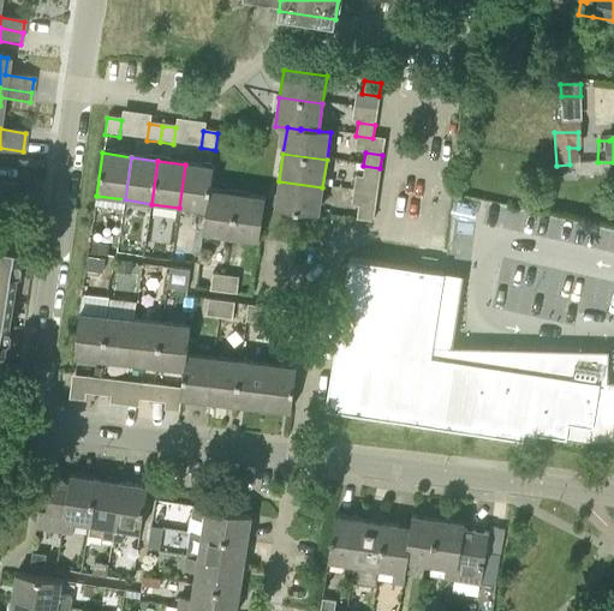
[(206,211),(209,192),(213,168),(185,165),(179,208),(206,211)]
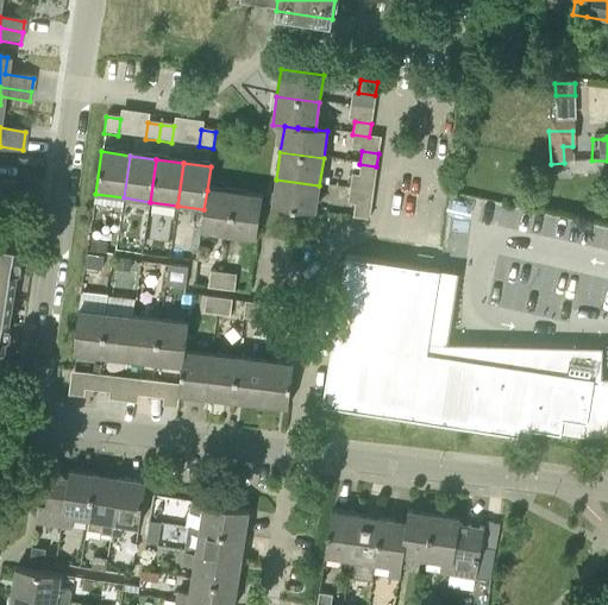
[(358,177),(375,180),(376,166),(359,164),(358,177)]
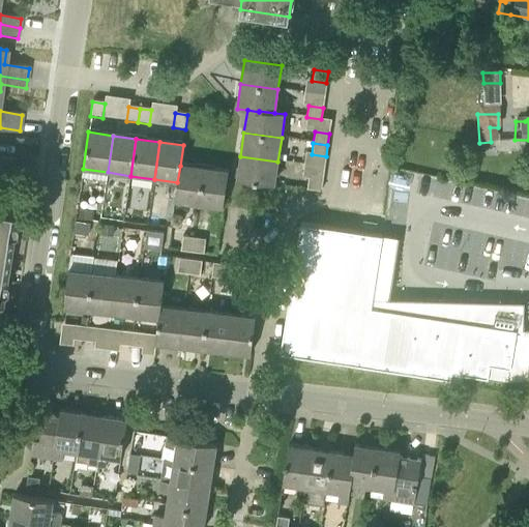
[(237,180),(274,186),(277,162),(240,156),(237,180)]
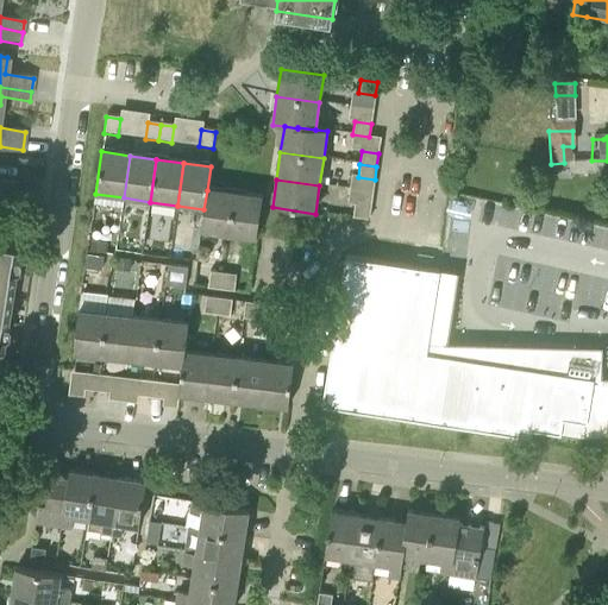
[(0,195),(16,197),(17,186),(0,182),(0,195)]
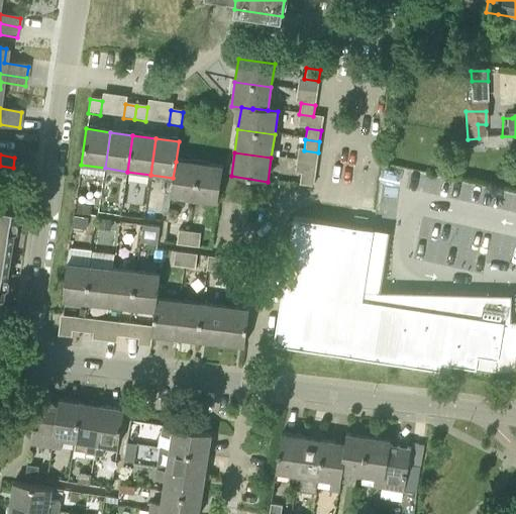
[(170,197),(194,200),(199,165),(176,162),(173,178),(170,197)]
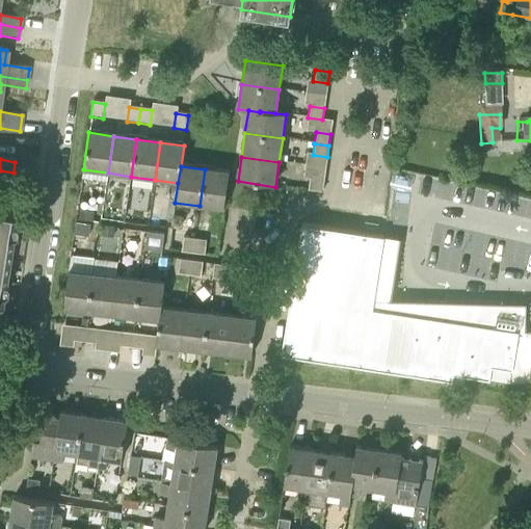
[(200,206),(223,210),(229,173),(205,169),(200,206)]
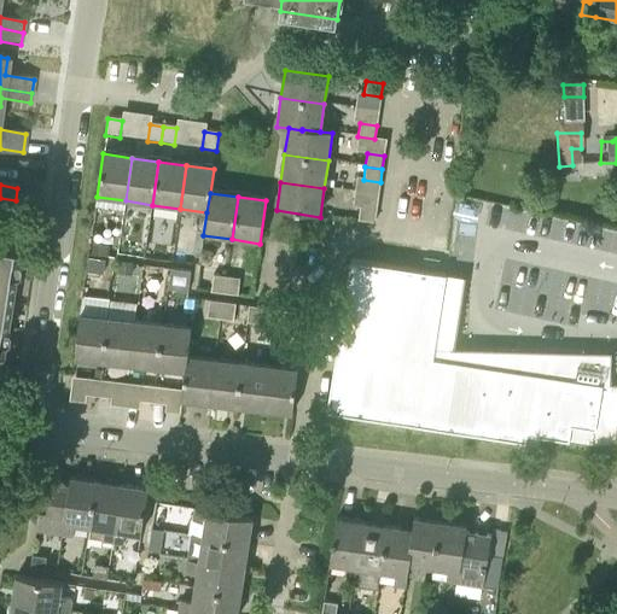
[(358,222),(374,224),(376,211),(359,209),(358,222)]
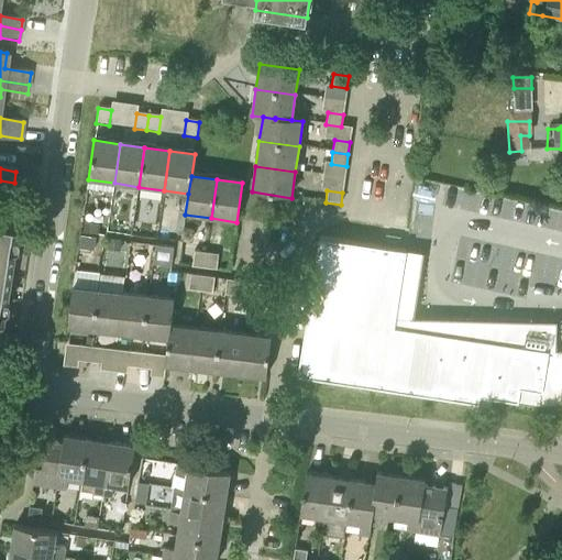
[(0,317),(13,229),(0,227),(0,317)]
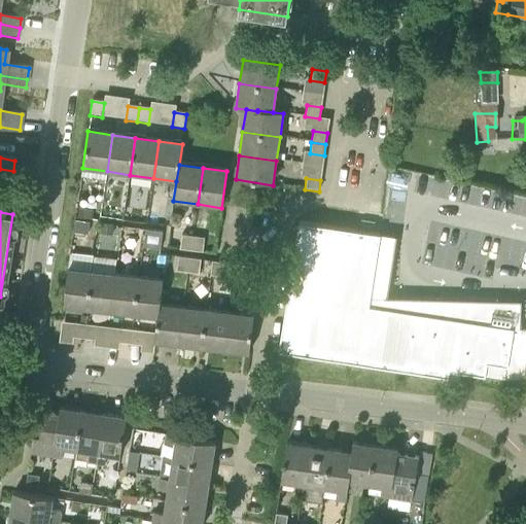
[(344,231),(299,223),(291,270),(288,288),(284,311),(279,346),(278,352),(402,372),(420,375),(459,381),(460,374),(485,378),(504,381),(524,382),(525,365),(525,364),(525,329),(520,329),(521,303),(495,303),(439,301),(439,319),(369,308),(378,251),(380,236),(377,236),(344,231)]
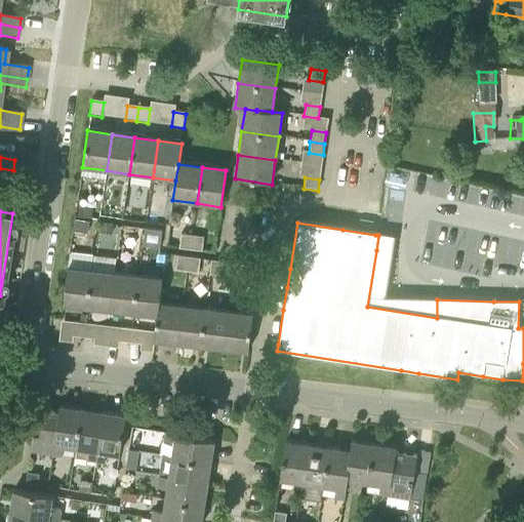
[(178,249),(190,251),(192,237),(180,236),(178,249)]
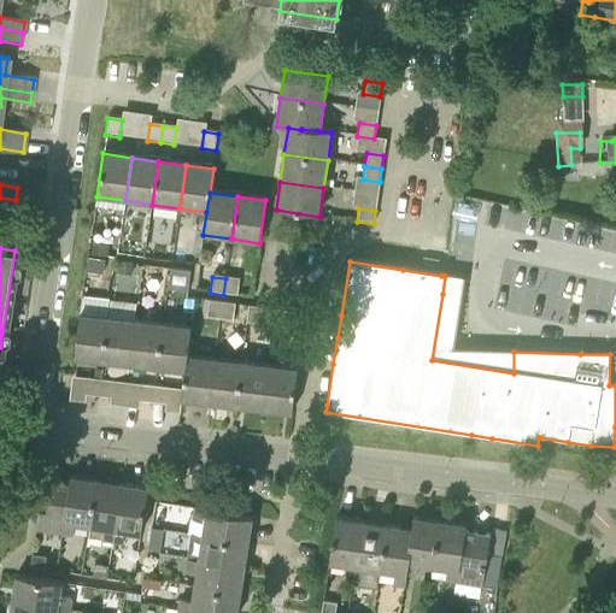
[(223,295),(236,296),(239,281),(226,278),(223,295)]
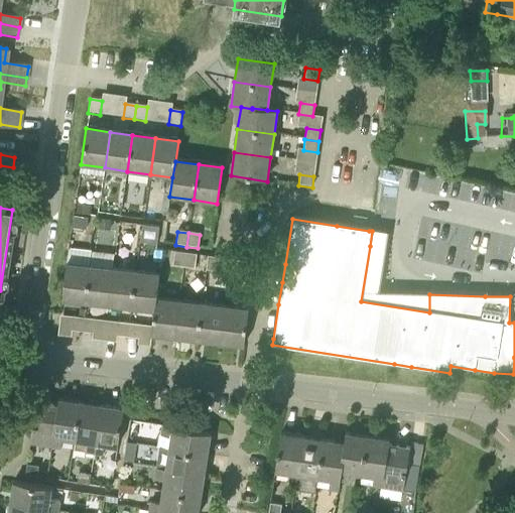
[(172,267),(183,268),(185,255),(174,253),(172,267)]
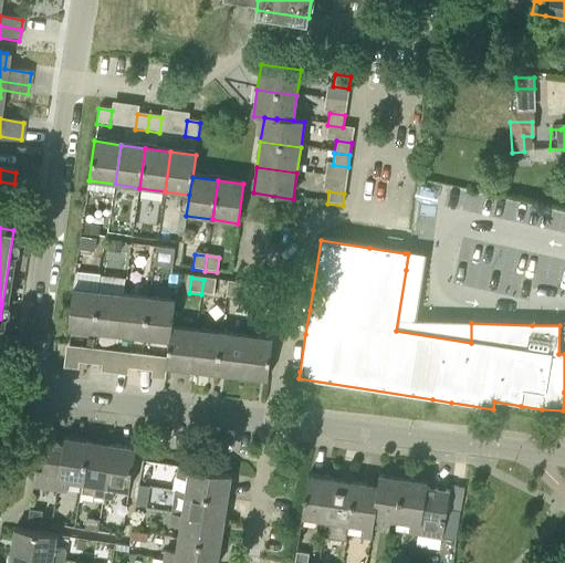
[(535,291),(555,289),(553,278),(534,280),(535,291)]
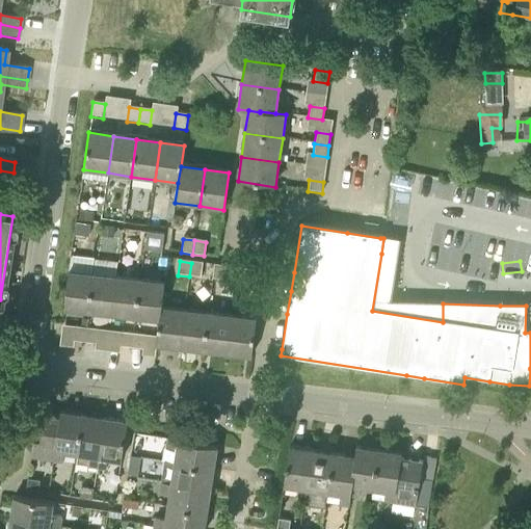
[(189,276),(201,278),(202,264),(191,263),(189,276)]
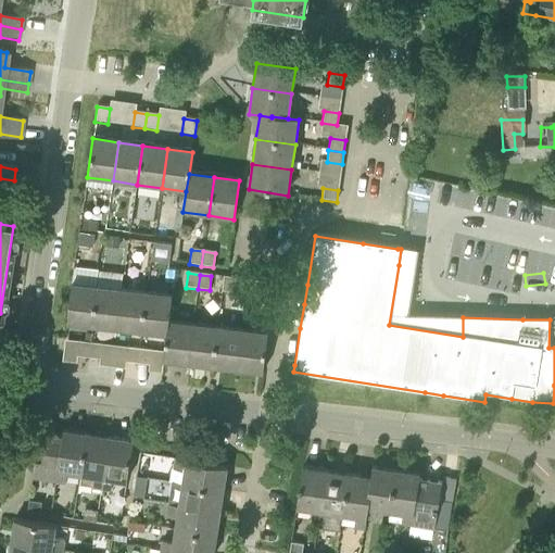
[(221,292),(234,294),(235,279),(223,277),(221,292)]
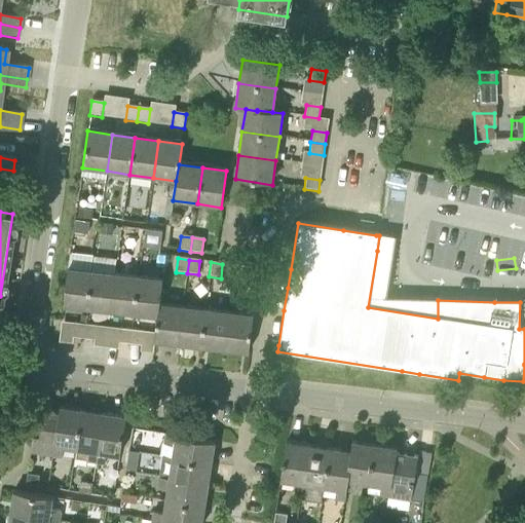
[(245,282),(256,283),(258,268),(248,267),(245,282)]
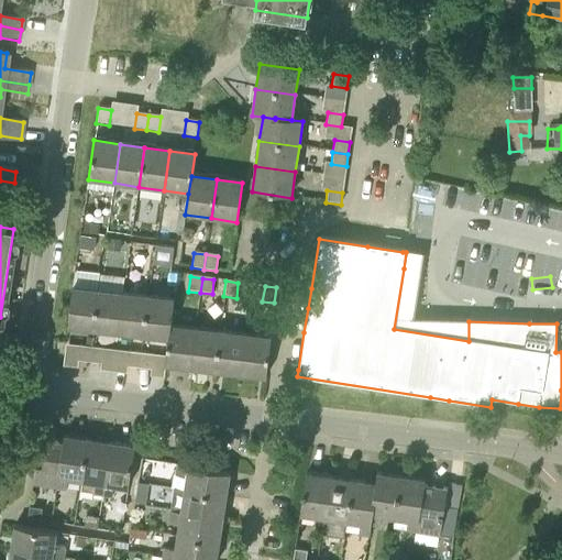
[(67,329),(92,331),(98,293),(72,289),(67,329)]
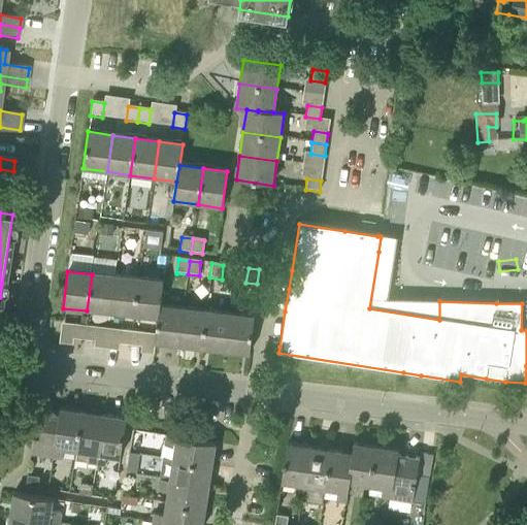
[(87,310),(109,314),(114,276),(92,274),(87,310)]
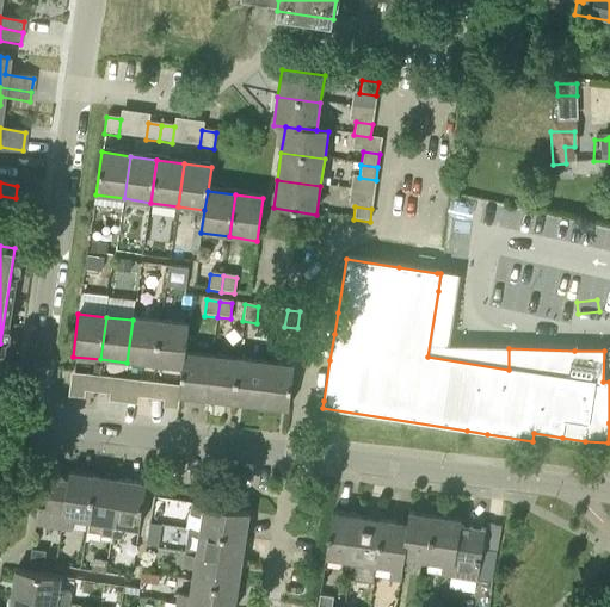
[(127,363),(155,366),(160,323),(133,320),(127,363)]
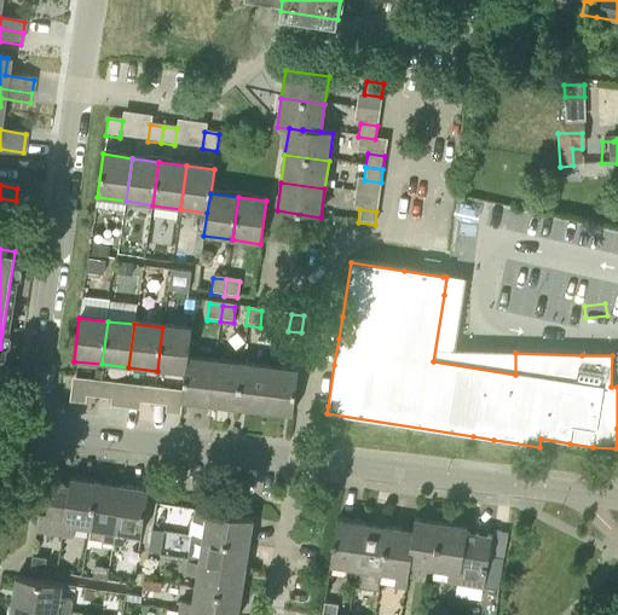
[(185,375),(188,359),(190,331),(162,328),(157,371),(184,373),(185,375)]
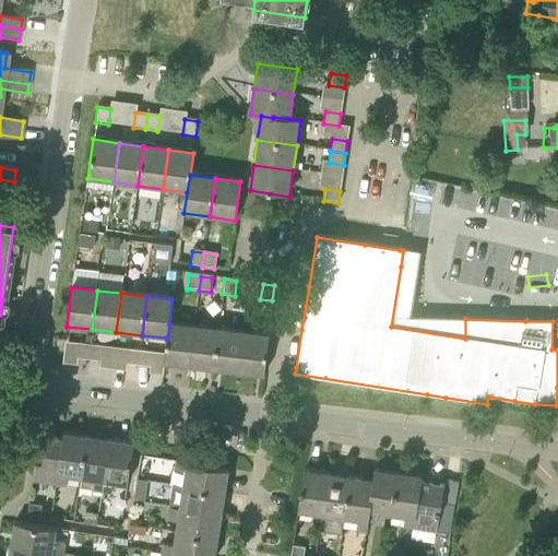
[(164,364),(189,367),(194,328),(169,324),(167,339),(166,338),(164,364)]
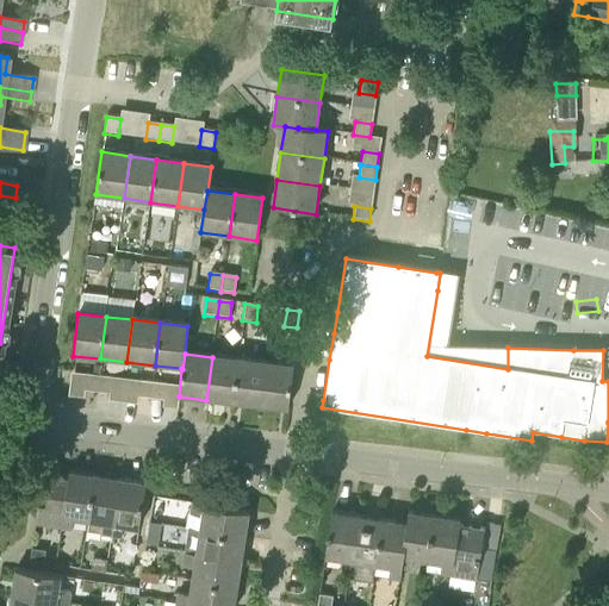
[(206,400),(234,403),(238,361),(212,357),(206,400)]
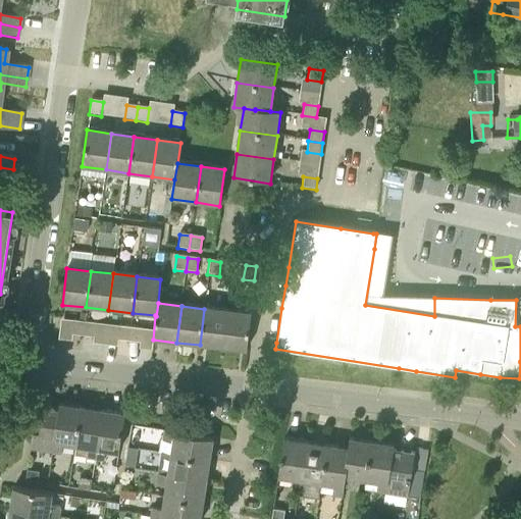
[(200,345),(222,348),(227,311),(204,309),(200,345)]
